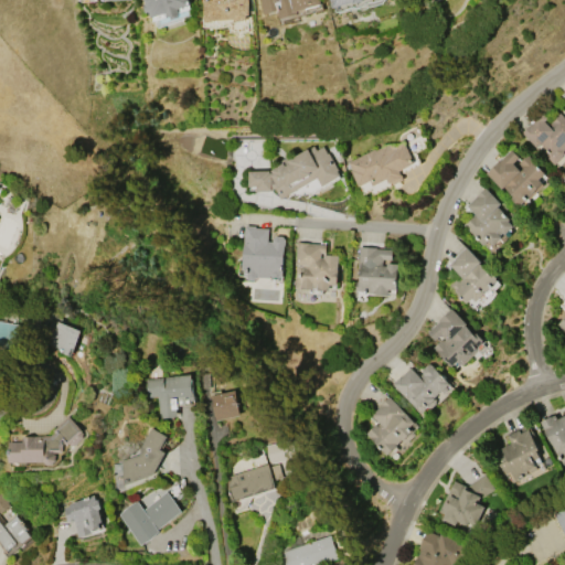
[(145,0),(188,0),(190,4),(178,8),(180,12),(167,17),(166,12),(153,17),(153,16),(151,16),(150,11),(146,12),(144,6),(147,4),(145,0)]
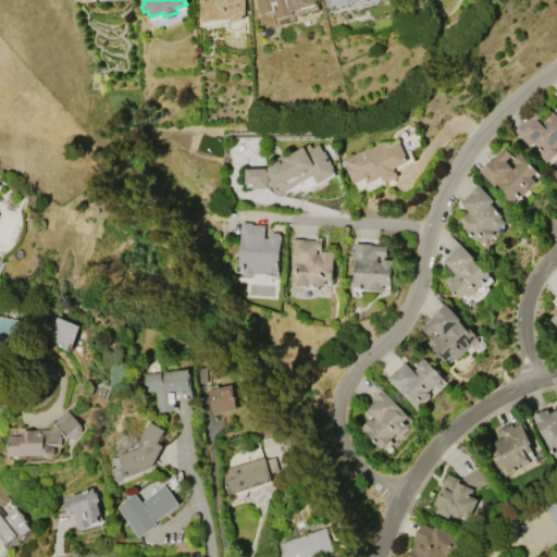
[(226,19),(211,20),(211,22),(202,22),(201,0),(245,0),(246,14),(243,14),(243,20),(231,21),(231,15),(226,15),(226,19)]
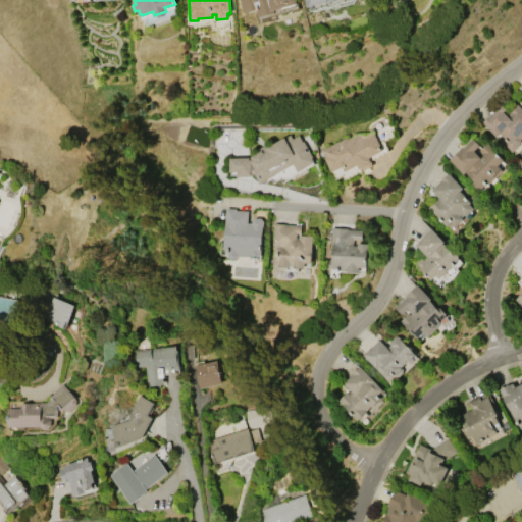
[(295,0),(297,4),(274,10),(275,12),(259,16),(257,8),(245,12),(241,0),(295,0)]
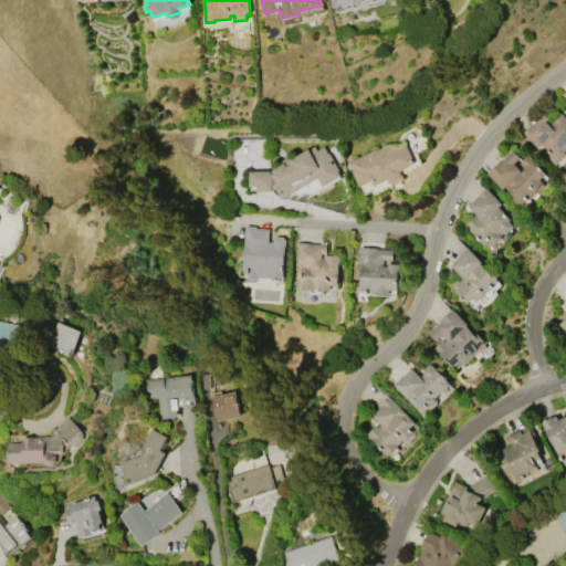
[(331,0),(334,13),(387,1),(386,0),(331,0)]
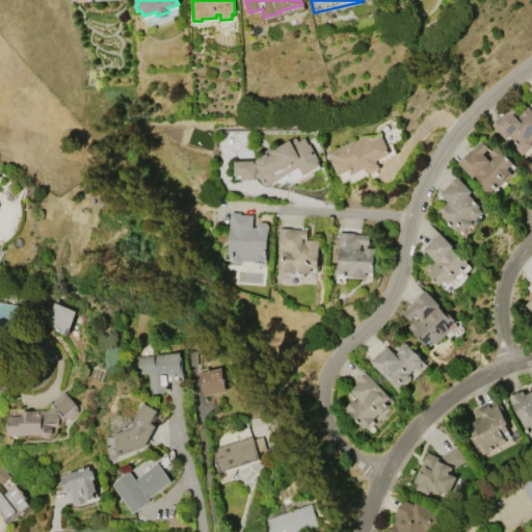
[(516,110),(512,113),(513,114),(525,103),(531,110),(531,140),(531,141),(531,145),(521,155),(490,124),(498,116),(499,116),(511,104),(516,110)]
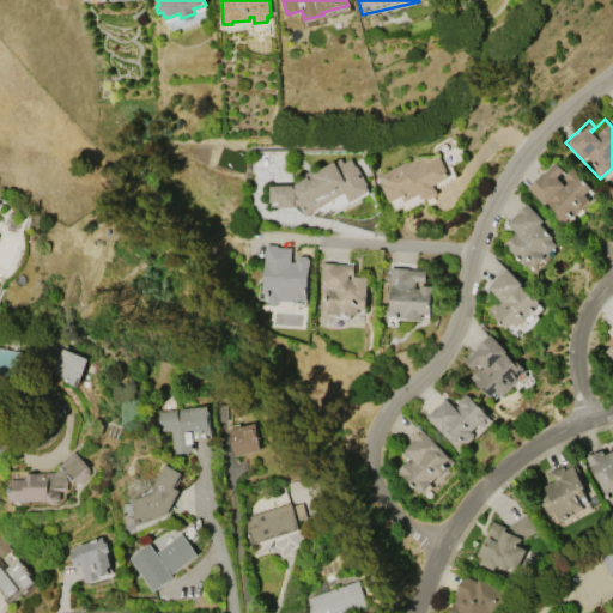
[(389,202),(380,184),(382,183),(377,175),(405,161),(406,163),(418,156),(432,157),(437,153),(449,176),(434,184),(438,194),(426,200),(424,196),(422,198),(419,193),(405,201),(401,195),(389,202)]
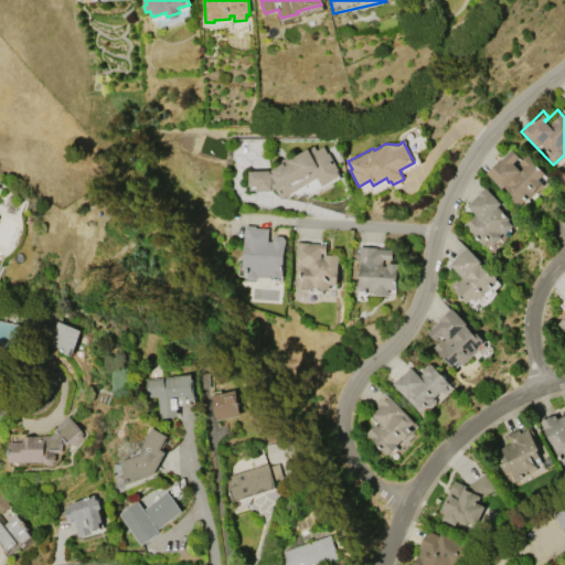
[(341,177),(307,198),(304,192),(297,196),(295,192),(288,195),(283,199),(277,188),(251,189),(251,170),(270,170),(283,163),(280,160),(288,156),(290,159),(312,145),(316,149),(322,146),(326,152),(328,151),(339,170),(338,171),(341,177)]
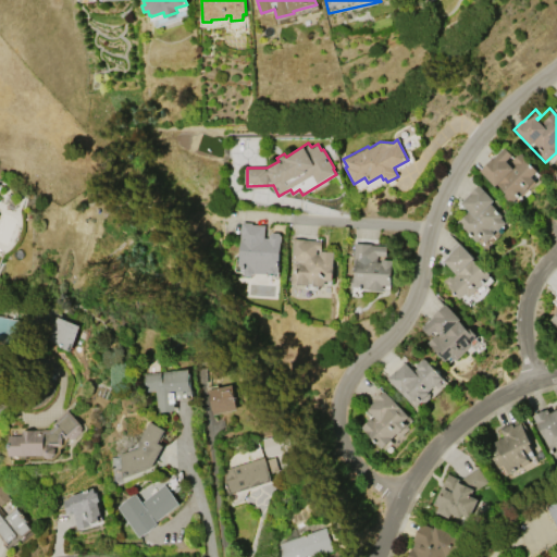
[(479,170),(504,147),(511,155),(505,161),(507,163),(519,151),(536,171),(530,176),(534,181),(512,201),(511,200),(509,202),(503,195),(505,194),(496,184),(494,186),(479,170)]
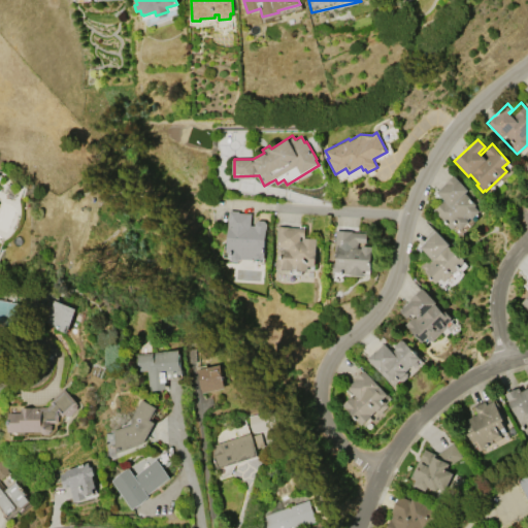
[(451,229),(432,209),(442,199),(436,192),(444,184),(444,183),(453,174),(467,190),(464,193),(475,204),(473,206),(479,210),(470,219),(469,217),(466,220),(467,222),(460,229),(455,225),(451,229)]
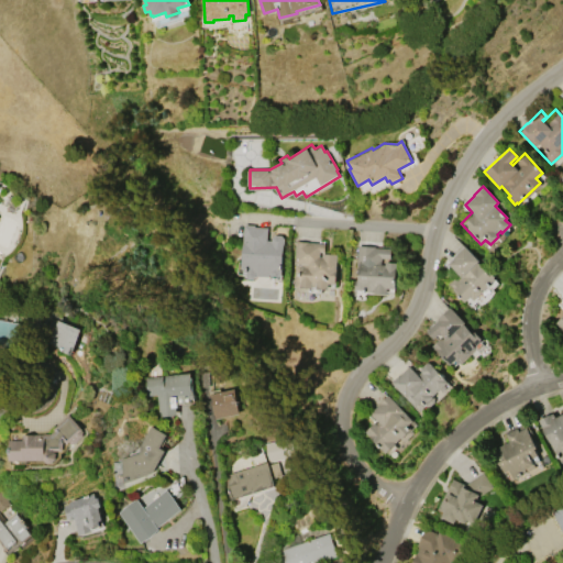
[(241,268),(244,224),(254,225),(254,227),(268,228),(267,240),(271,241),(272,238),(275,234),(282,235),(284,239),(282,274),(271,273),(271,277),(254,276),(254,279),(246,278),(246,268),(241,268)]
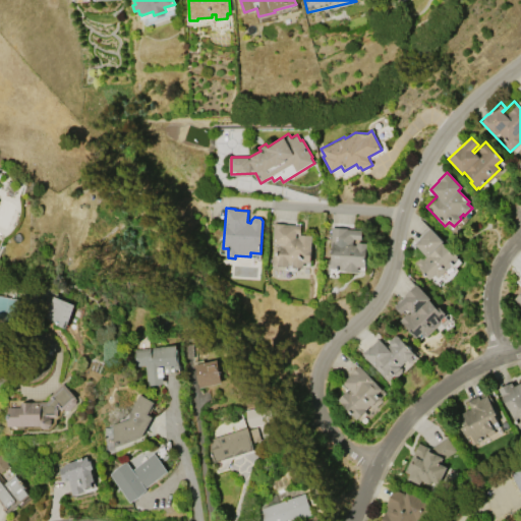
[(273,244),(274,223),(300,225),(300,234),(296,233),(296,237),(298,237),(298,234),(312,235),(310,263),(304,262),(304,268),(293,267),(293,263),(289,263),(289,267),(278,266),(279,261),(277,261),(278,246),(283,247),(284,244),(273,244)]
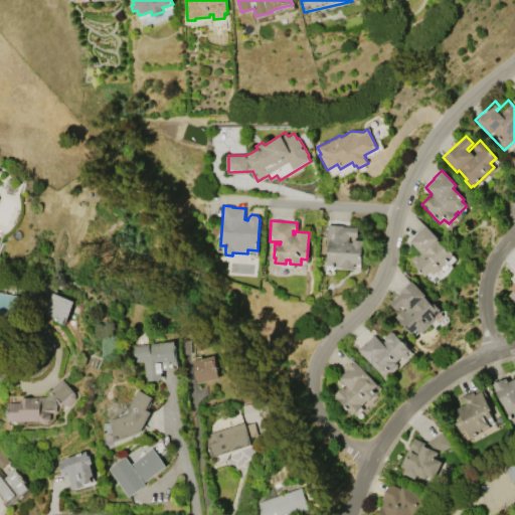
[(363,240),(361,264),(354,264),(354,268),(324,266),(325,256),(326,256),(327,243),(326,243),(327,224),(343,225),(343,226),(358,227),(357,237),(349,236),(349,241),(353,242),(353,239),(363,240)]
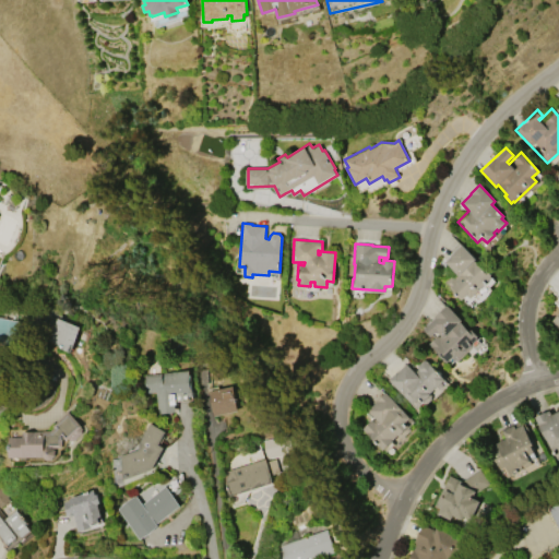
[(461,299),(443,282),(451,274),(453,276),(456,273),(444,261),(461,245),(475,259),(473,261),(490,278),(472,298),(467,294),(461,299)]
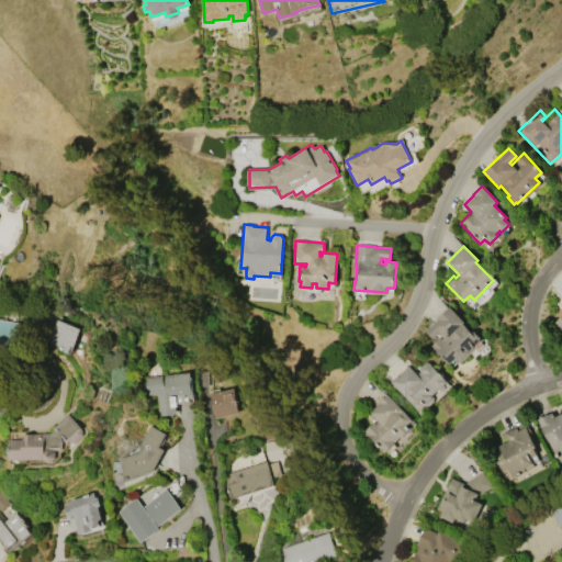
[(482,339),(458,362),(454,359),(449,364),(430,346),(439,337),(440,338),(442,336),(439,333),(434,338),(426,330),(449,306),(482,339)]
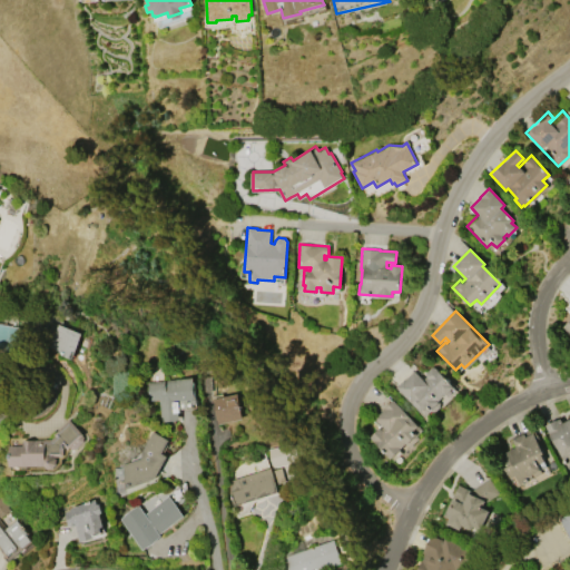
[(0,350),(20,352),(22,327),(0,324),(0,350)]
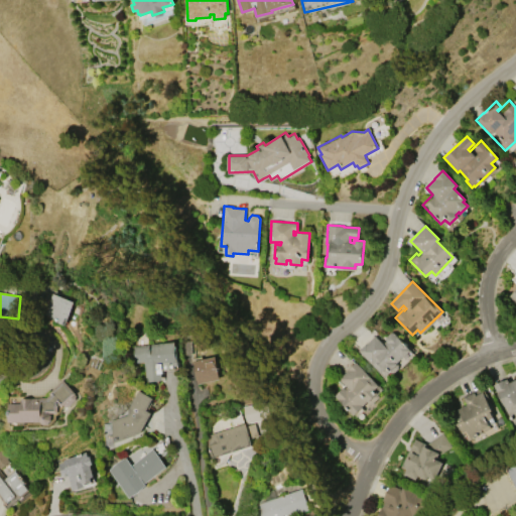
[(52,293),(75,301),(66,326),(54,320),(55,318),(44,314),(52,293)]
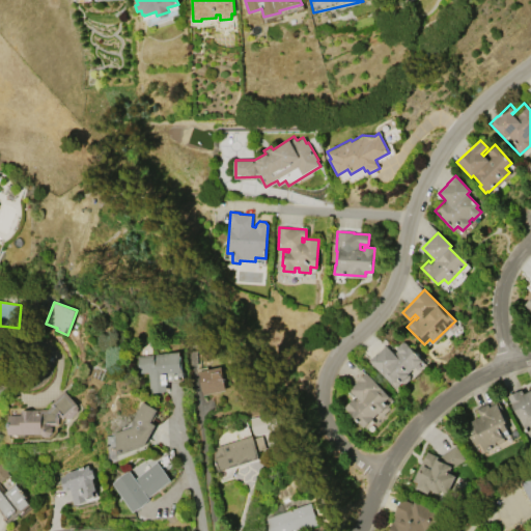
[(396,388),(369,361),(385,345),(393,354),(396,350),(395,347),(400,342),(404,342),(423,360),(414,369),(413,368),(408,373),(410,375),(410,379),(404,384),(401,383),(396,388)]
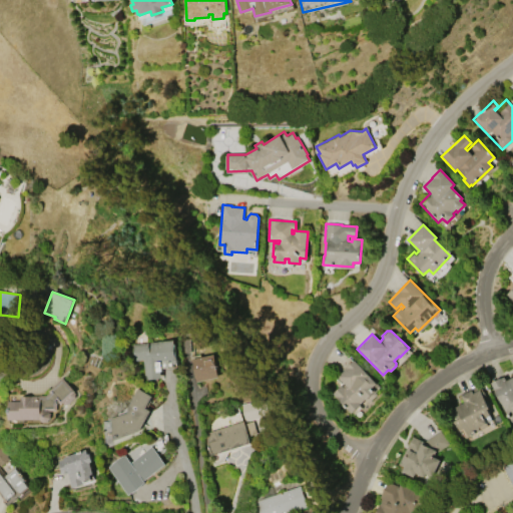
[(130,343),(173,339),(175,367),(161,368),(161,371),(159,371),(160,378),(143,380),(141,360),(132,361),(130,343)]
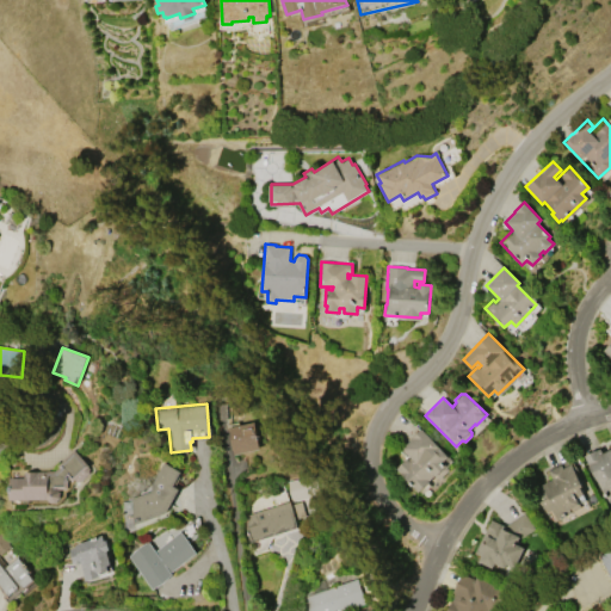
[(234,455),(228,427),(254,421),(260,449),(234,455)]
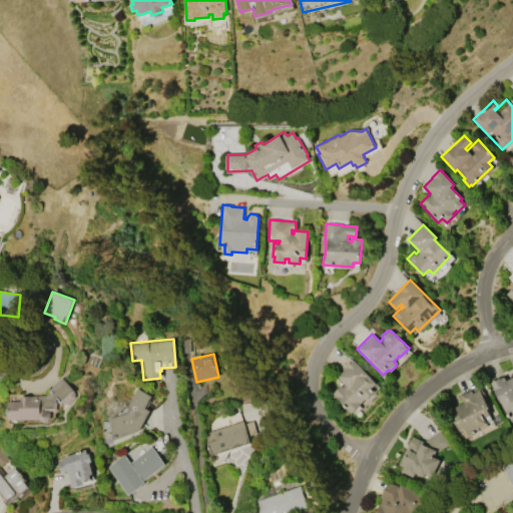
[(351,413),(344,405),(345,403),(341,399),(340,401),(332,393),(342,384),(343,385),(344,384),(336,376),(353,360),(375,383),(371,387),(375,391),(366,400),(365,399),(360,404),(351,413)]
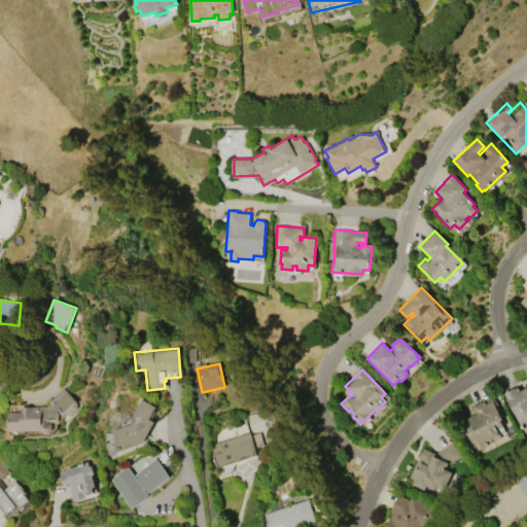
[(526,431),(524,433),(503,393),(518,386),(520,391),(526,387),(526,431)]
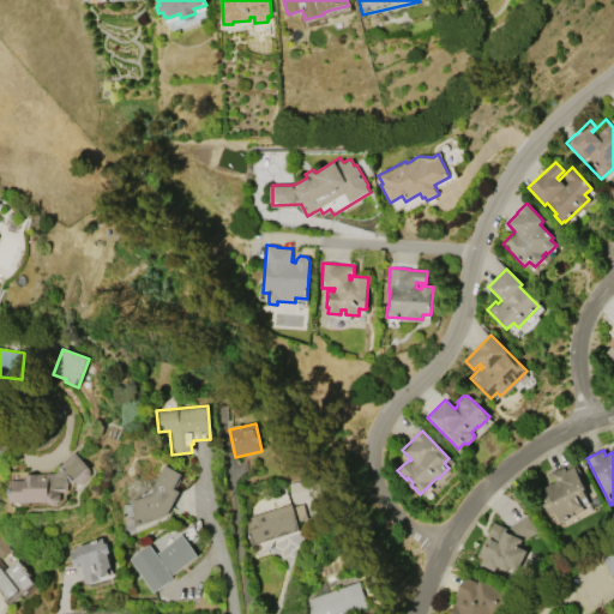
[(74,451),(91,468),(73,485),(68,480),(70,492),(59,492),(62,494),(61,500),(58,504),(52,504),(48,501),(10,501),(10,480),(24,480),(24,474),(55,474),(60,469),(58,467),(74,451)]
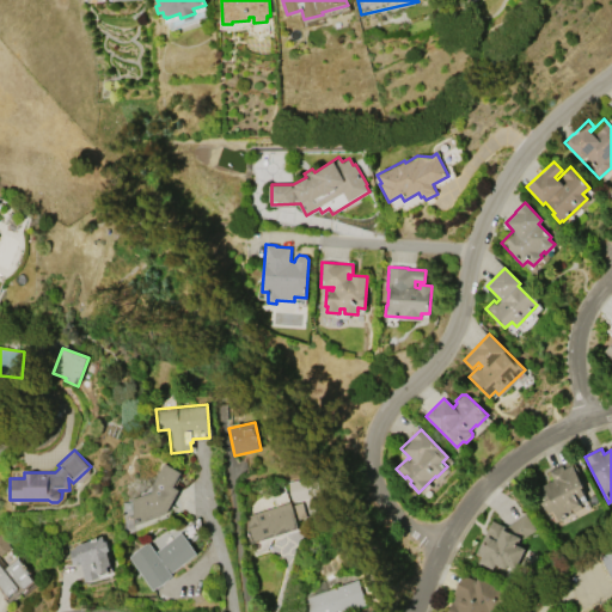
[(573,458),(582,476),(579,477),(583,487),(581,488),(585,495),(577,500),(581,507),(558,519),(552,508),(546,512),(543,505),(542,506),(533,490),(554,481),(549,471),(573,458)]
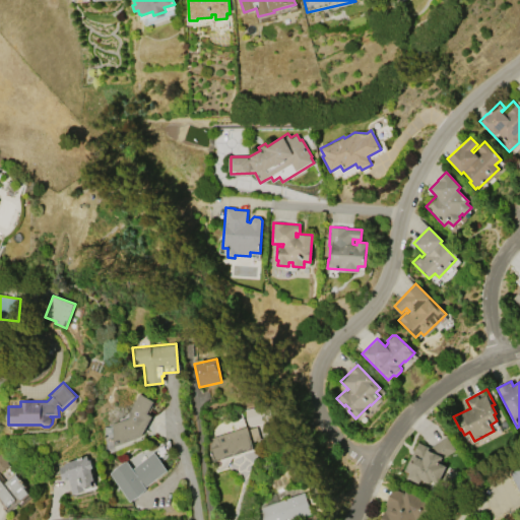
[(113,446),(113,433),(104,434),(104,427),(111,426),(111,424),(126,418),(130,412),(128,411),(139,393),(153,401),(147,412),(152,416),(140,437),(113,446)]
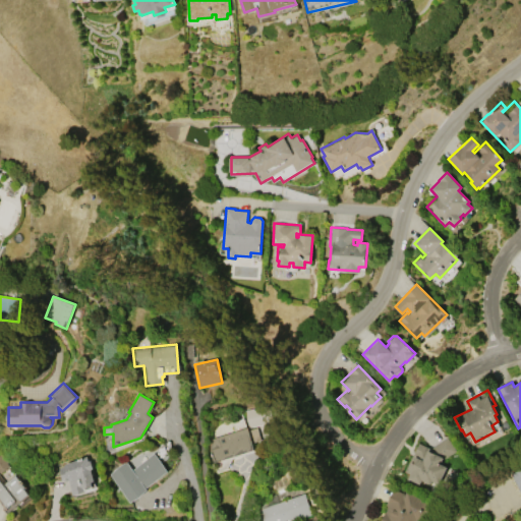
[(253,449),(214,462),(209,447),(209,439),(246,427),(247,429),(256,427),(259,440),(251,443),(253,449)]
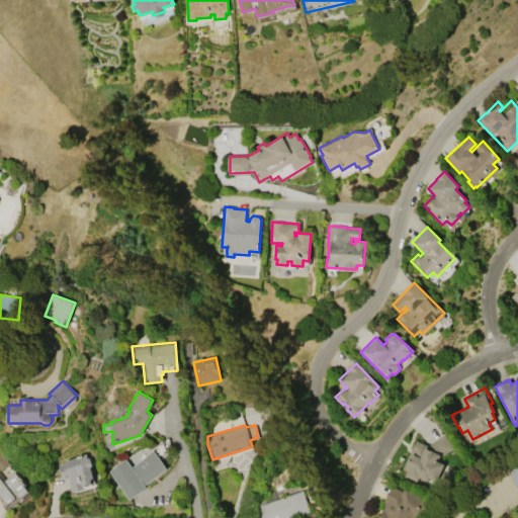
[(403,468),(417,440),(428,445),(445,435),(453,447),(441,455),(438,461),(444,464),(436,481),(430,478),(428,481),(420,477),(418,481),(407,476),(409,470),(403,468)]
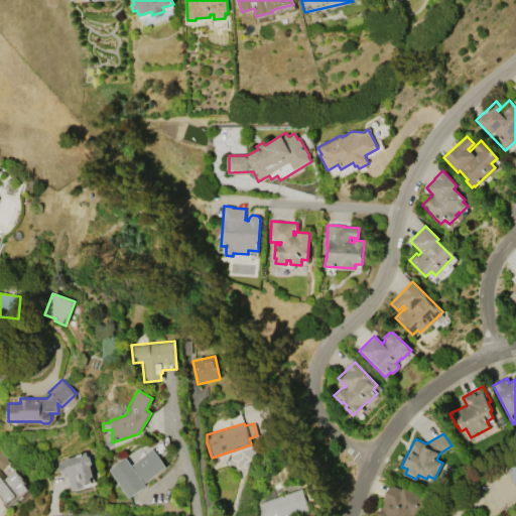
[(108,469),(124,457),(130,465),(152,448),(166,467),(144,483),(145,485),(129,497),(108,469)]
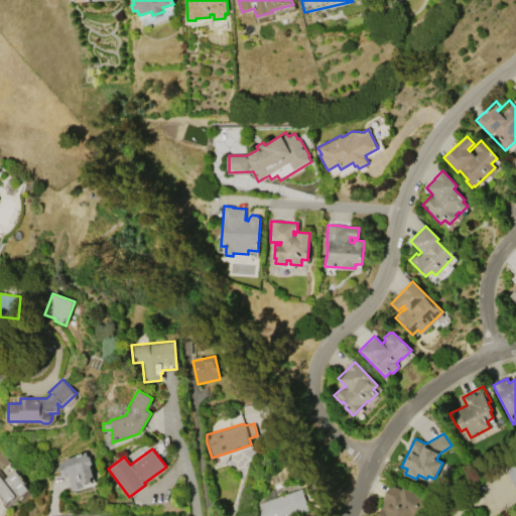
[(86,452),(88,457),(90,456),(93,464),(90,465),(94,476),(91,477),(92,480),(85,482),(86,486),(73,490),(68,475),(62,477),(57,464),(65,462),(63,459),(86,452)]
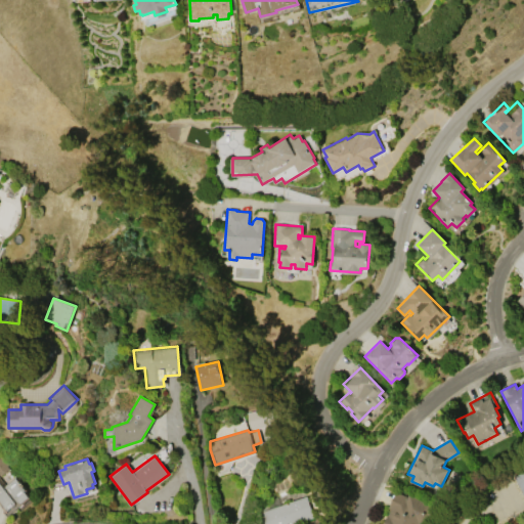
[(13,478),(25,490),(24,492),(29,498),(20,505),(18,503),(8,511),(0,501),(0,483),(3,487),(13,478)]
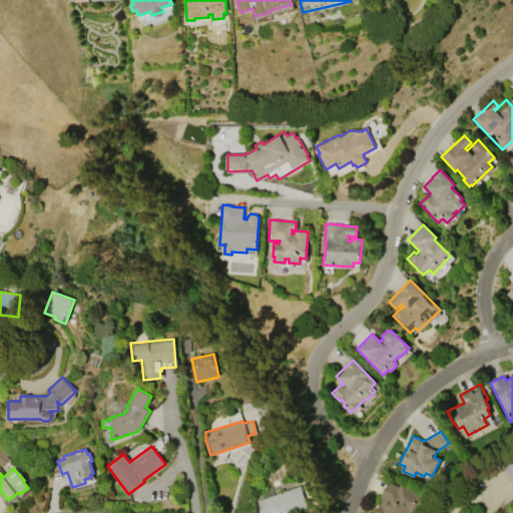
[(401,483),(426,496),(417,512),(375,512),(383,498),(380,497),(388,481),(399,487),(401,483)]
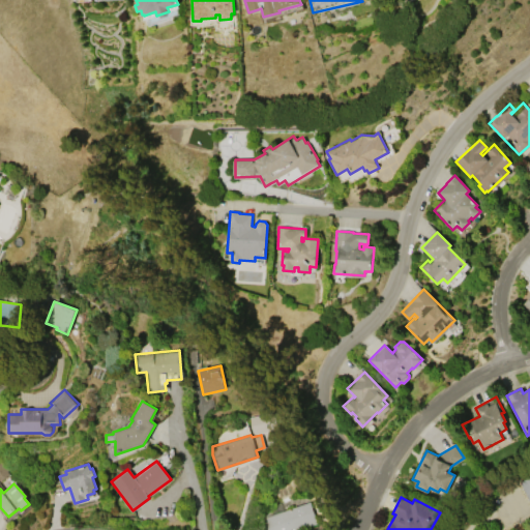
[(263,518),(308,501),(317,523),(296,529),(293,529),(293,528),(290,529),(262,529),(262,528),(266,526),(263,518)]
